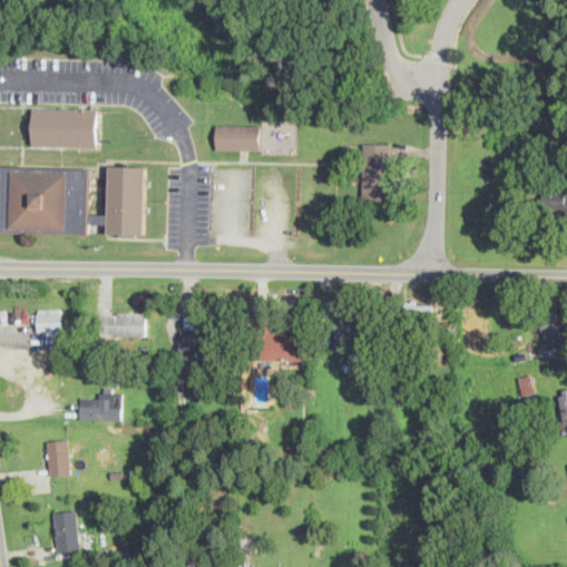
[(30,149),(98,149),(98,109),(30,109),(30,149)]
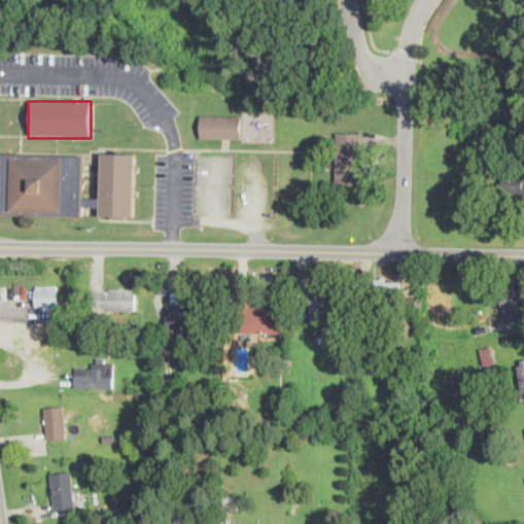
[(197,140),(238,141),(239,117),(198,116),(197,140)]
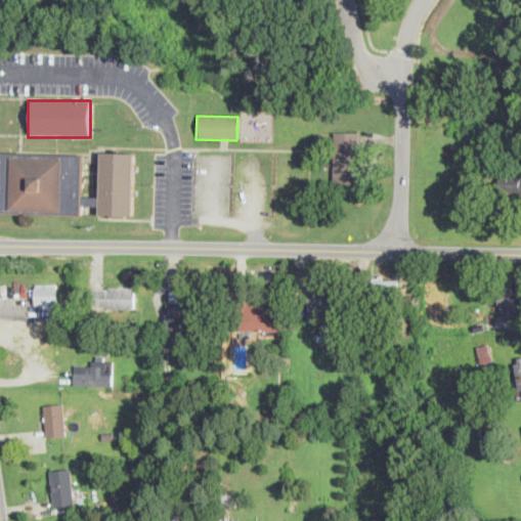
[(356,185),(356,133),(331,133),(331,185),(356,185)]
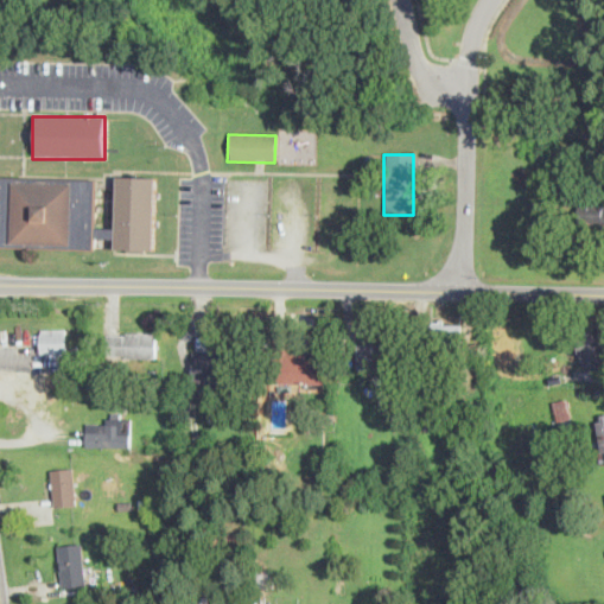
[(0,248),(153,252),(154,178),(115,177),(114,229),(94,229),(94,180),(0,178),(0,248)]
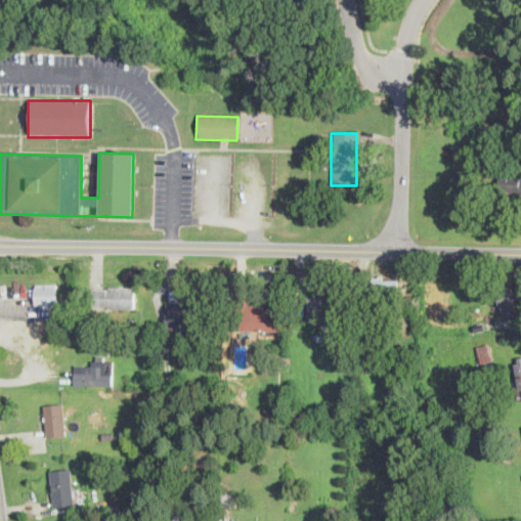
[(496,194),(520,194),(520,177),(496,177),(496,194)]
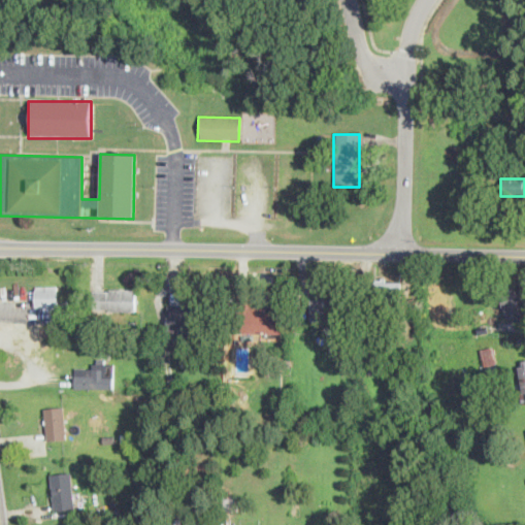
[(398,284),(367,284),(367,304),(398,304),(398,284)]
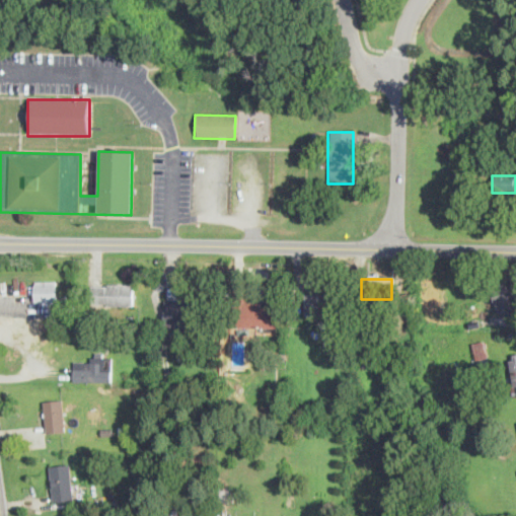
[(495,318),(515,315),(515,308),(512,280),(490,284),(495,318)]
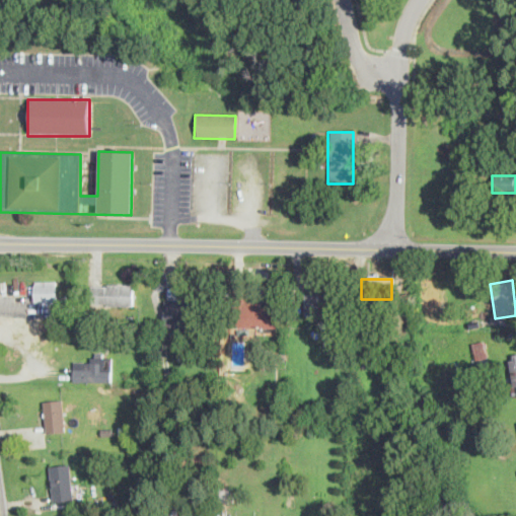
[(32,304),(55,304),(55,283),(32,283),(32,304)]
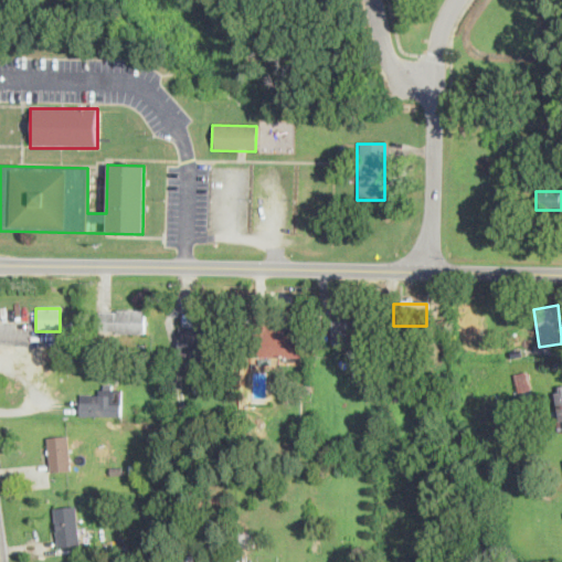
[(142,310),(96,310),(96,336),(142,336),(142,310)]
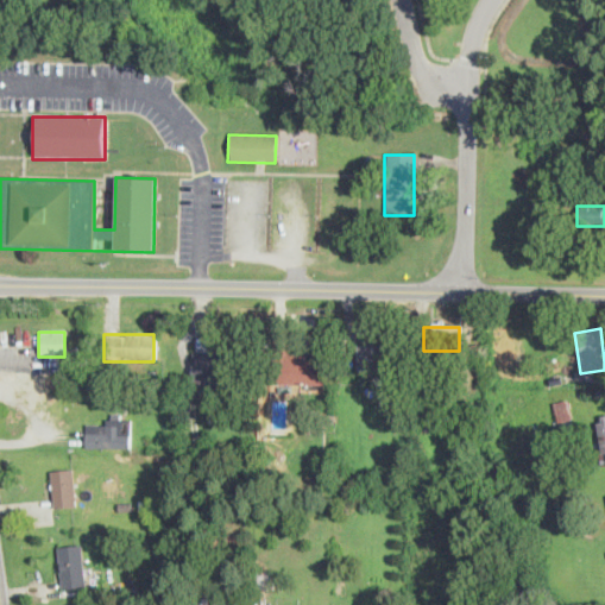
[(353,371),(389,371),(389,346),(353,346),(353,371)]
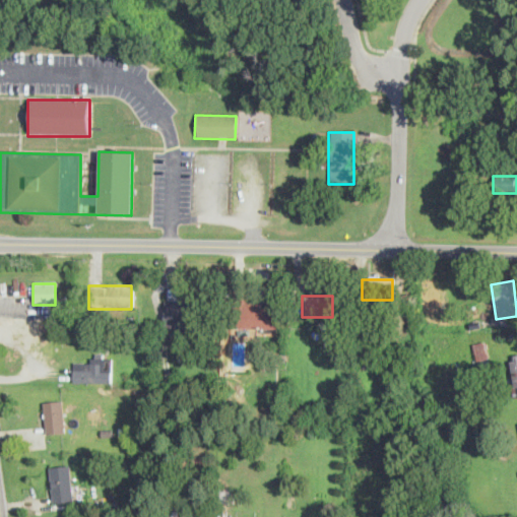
[(164,344),(196,343),(195,305),(163,306),(164,344)]
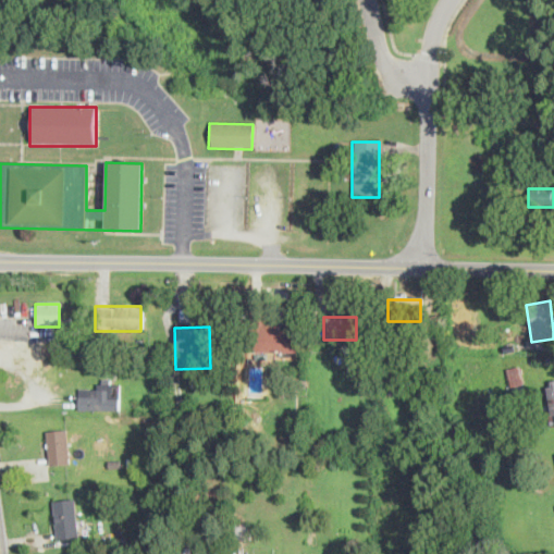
[(248,327),(248,353),(293,353),(293,327),(248,327)]
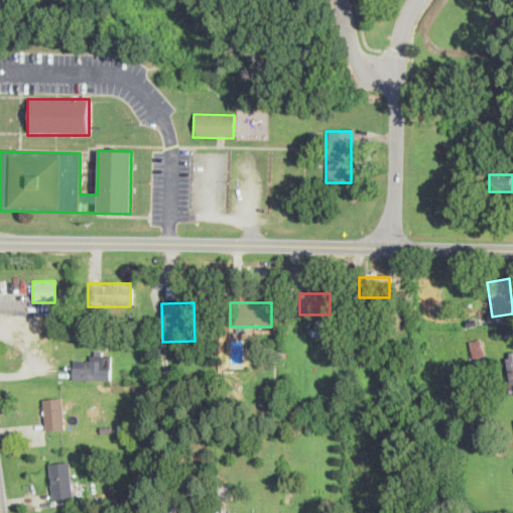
[(483,359),(479,341),(468,343),(471,361),(483,359)]
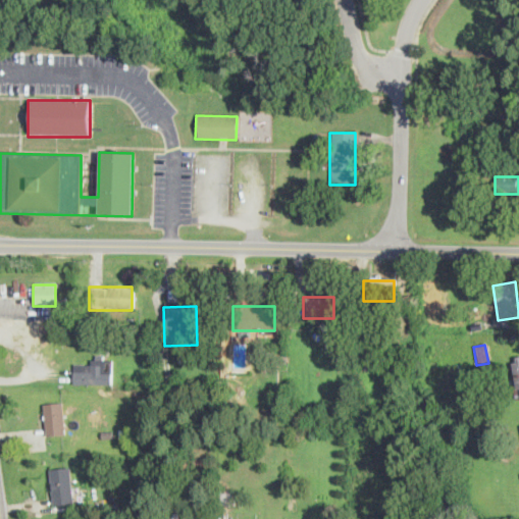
[(518,357),(510,358),(513,400),(518,399),(518,357)]
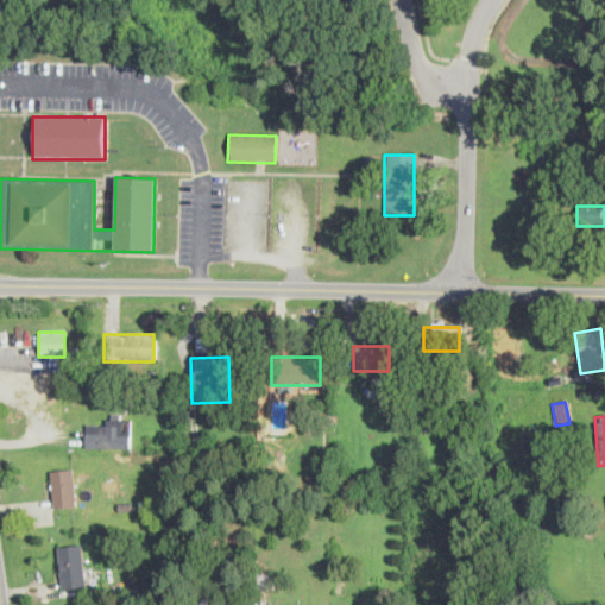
[(105,426),(82,426),(82,449),(126,449),(126,418),(105,418),(105,426)]
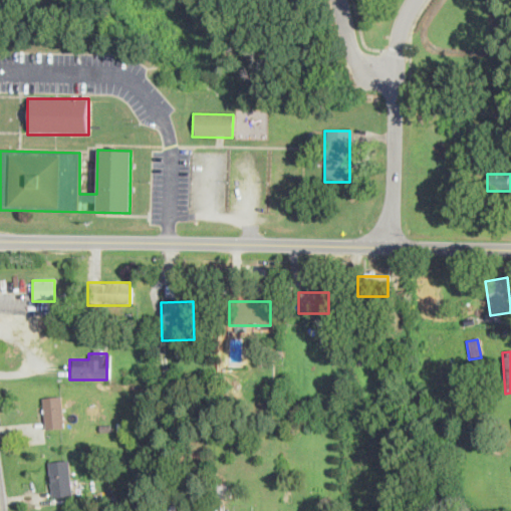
[(40,399),(43,430),(62,429),(59,398),(40,399)]
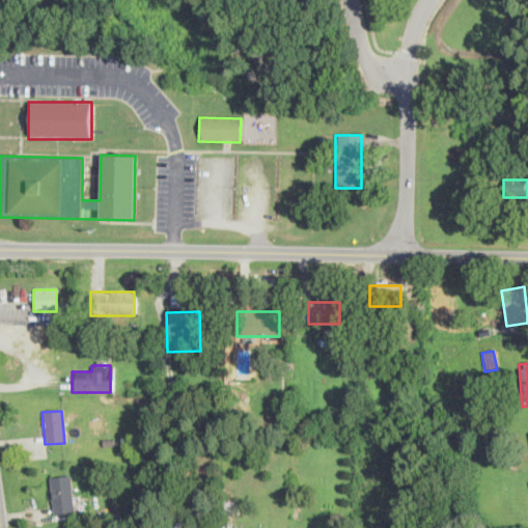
[(81,513),(80,497),(71,498),(70,477),(49,478),(51,516),(81,513)]
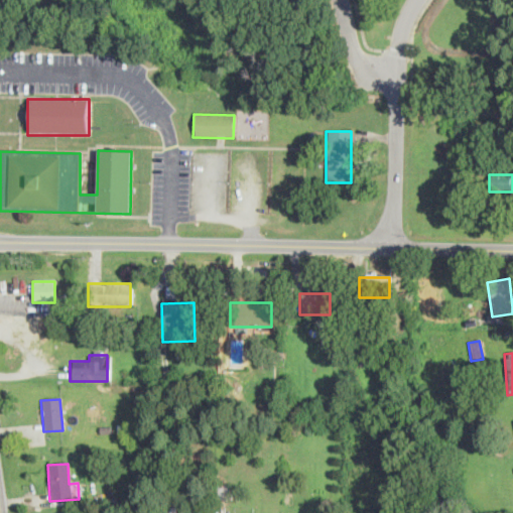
All buildings are outlined.
